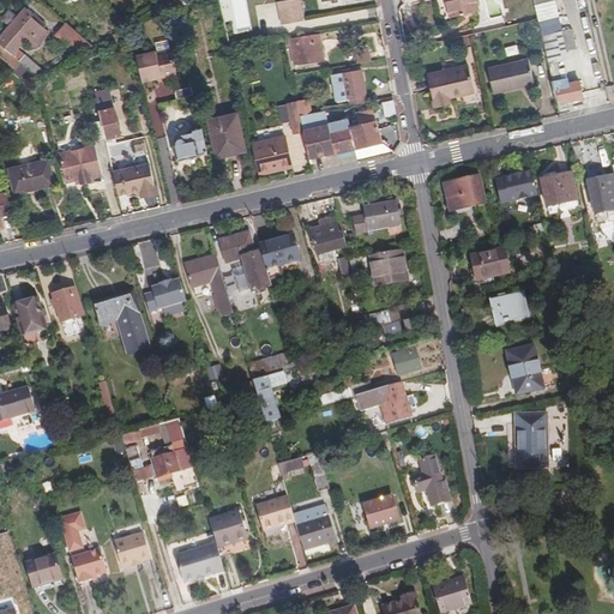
[(187,17),(182,0),(173,0),(176,14),(178,19),(187,17)]
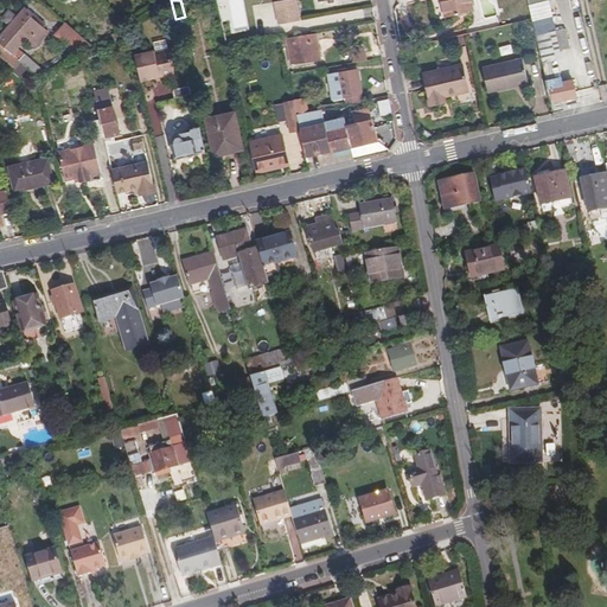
[(282,24),(299,20),(294,0),(285,0),(278,1),(282,24)]
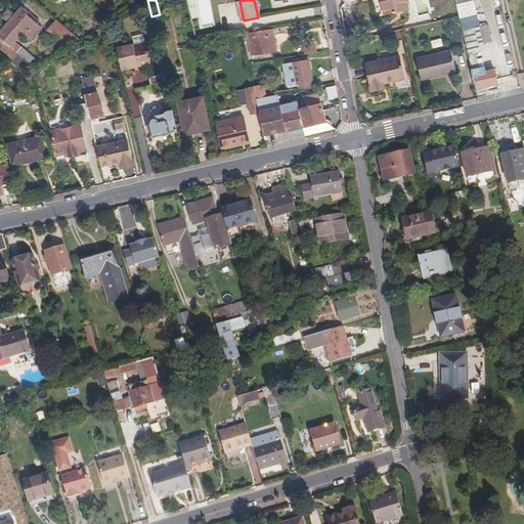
[(408,9),(405,0),(381,0),(385,15),(408,9)]
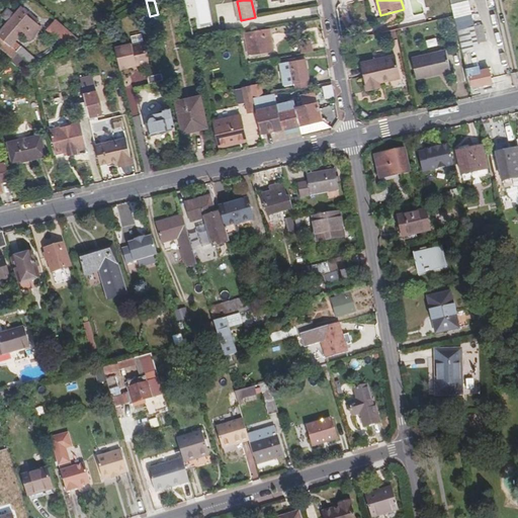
[(459,8),(457,0),(451,0),(453,9),(459,8)]
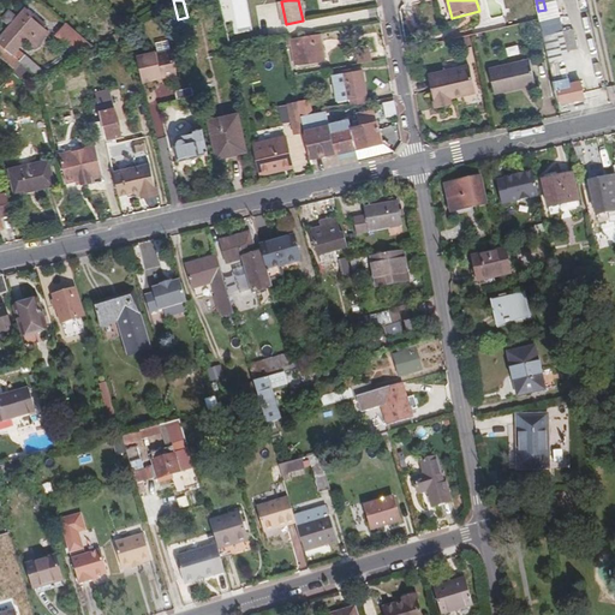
[(11,28),(0,41),(0,45),(12,55),(17,48),(25,39),(34,46),(46,33),(29,17),(31,15),(27,10),(19,19),(11,28)]
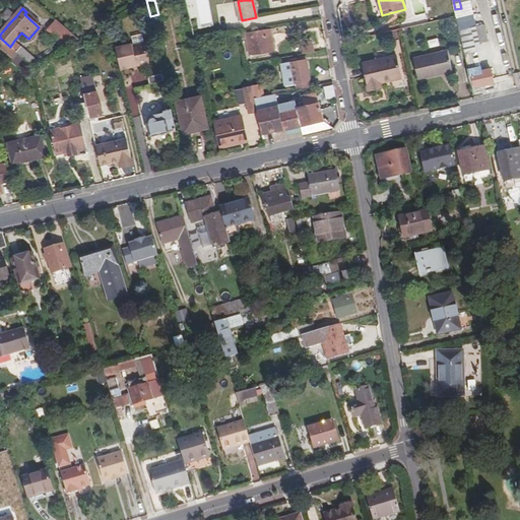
[(3,18),(9,23),(16,16),(10,10),(3,18)]
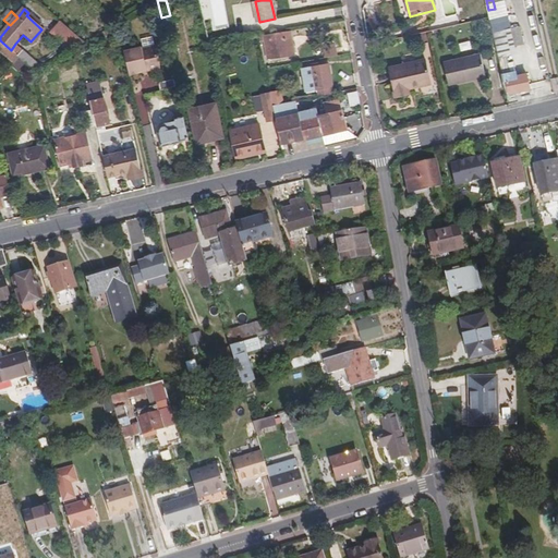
[(492,22),(506,84),(509,84),(511,94),(522,92),(523,95),(532,93),(531,89),(533,89),(529,73),(518,75),(517,71),(512,72),(508,56),(514,45),(524,44),(521,27),(511,29),(508,17),(492,22)]
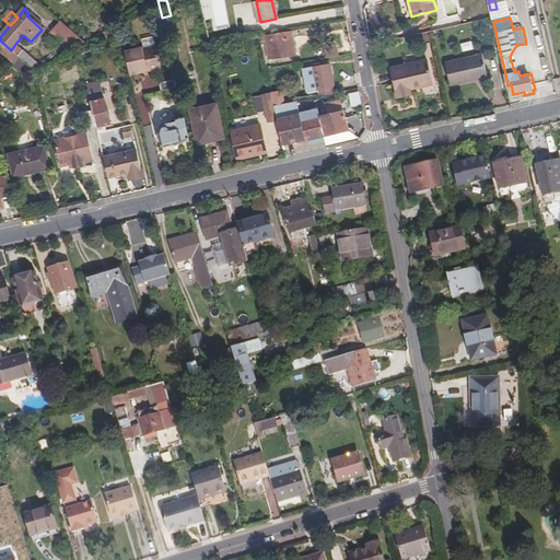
[(84,42),(61,22),(53,32),(73,49),(84,42)]
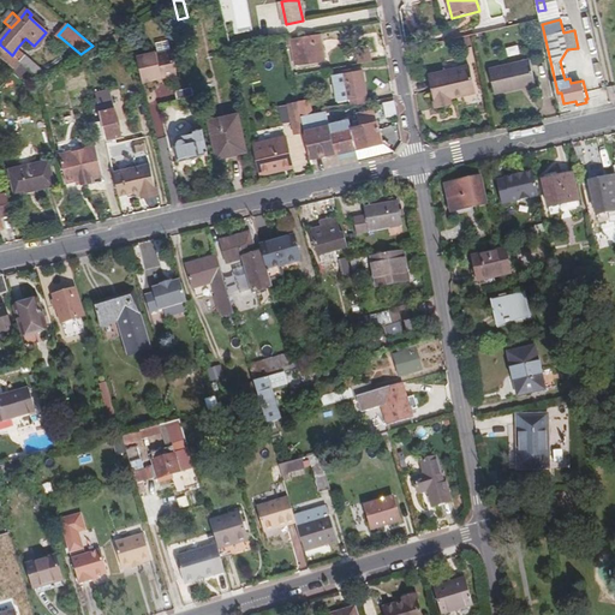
[(320,34),(292,39),(296,64),(314,61),(314,63),(324,60),(320,34)]
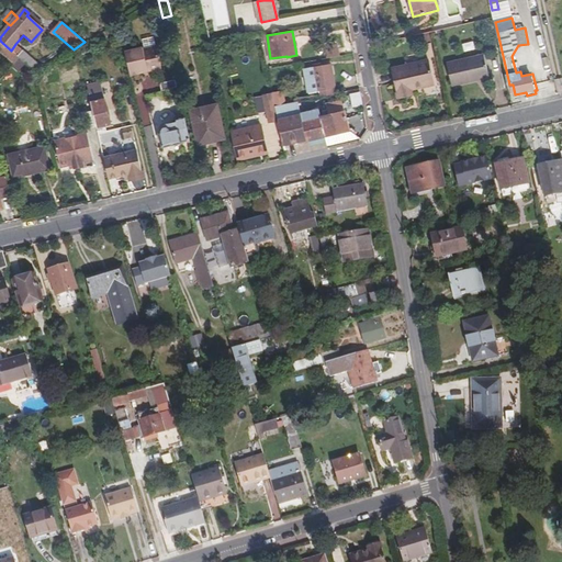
[(0,41),(0,51),(12,63),(18,56),(11,51),(0,41)]
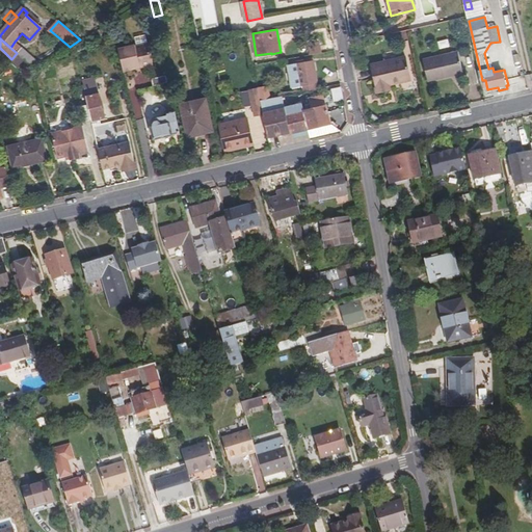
[(15,42),(10,48),(17,53),(23,59),(25,60),(30,65),(34,69),(38,63),(41,65),(42,64),(24,49),(24,50),(15,42)]
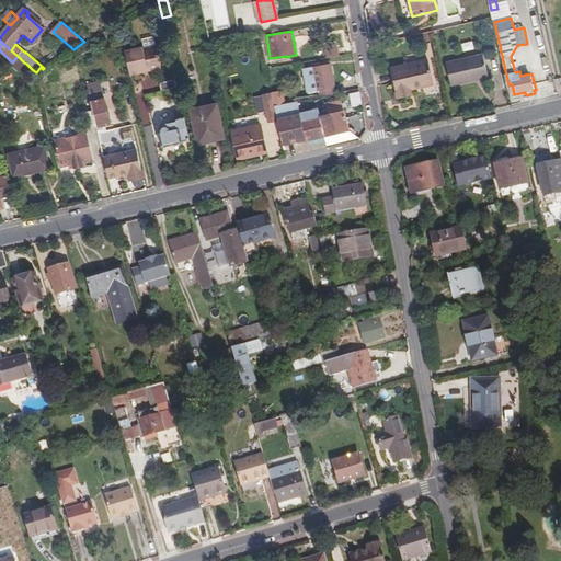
[(328,58),(339,55),(336,44),(325,47),(328,58)]
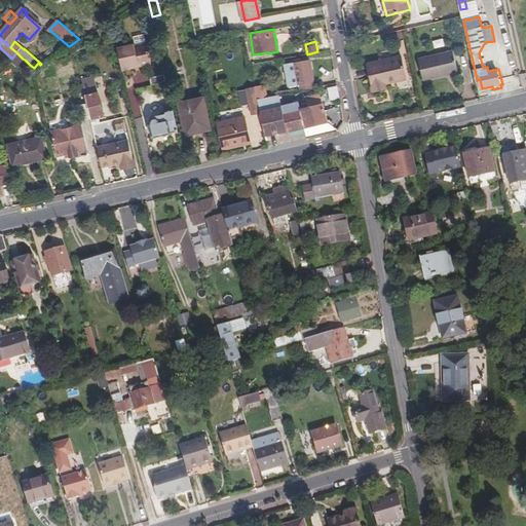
[(135,45),(118,49),(123,72),(132,70),(132,68),(139,66),(141,68),(150,66),(152,62),(148,44),(135,47),(135,45)]
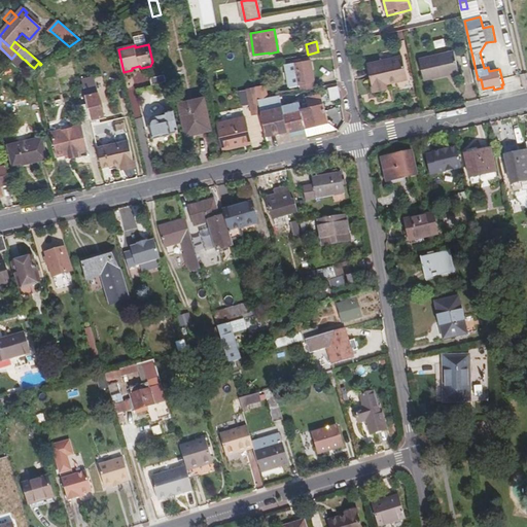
[(460,72),(455,50),(420,58),(425,79),(460,72)]
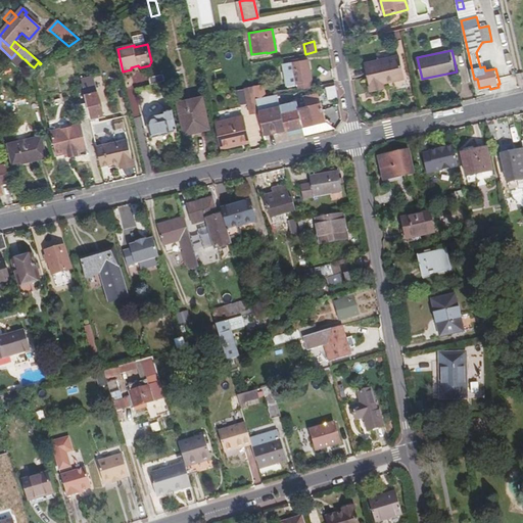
[(22,58),(16,52),(11,58),(9,60),(16,65),(22,58)]
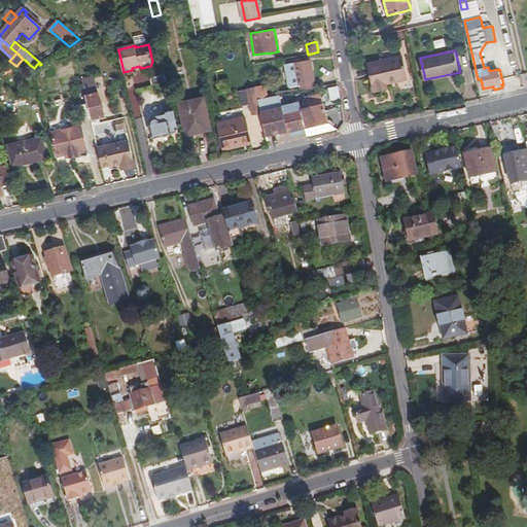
[(409,78),(403,57),(367,64),(374,92),(387,89),(386,83),(409,78)]
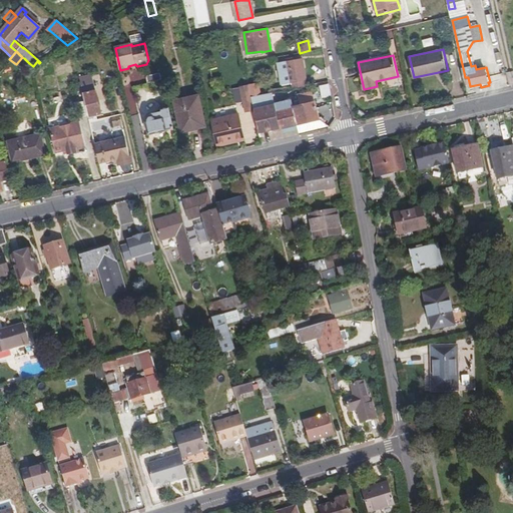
[(24,58),(17,64),(21,69),(29,63),(24,58)]
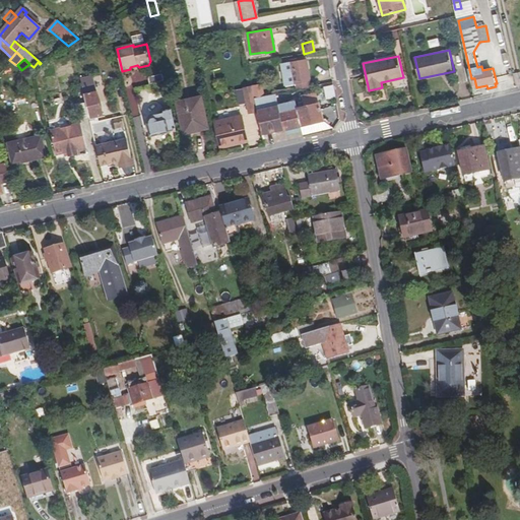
[(309,80),(310,80),(306,59),(290,62),(290,64),(281,66),(284,82),(294,80),(296,89),(310,86),(309,80)]
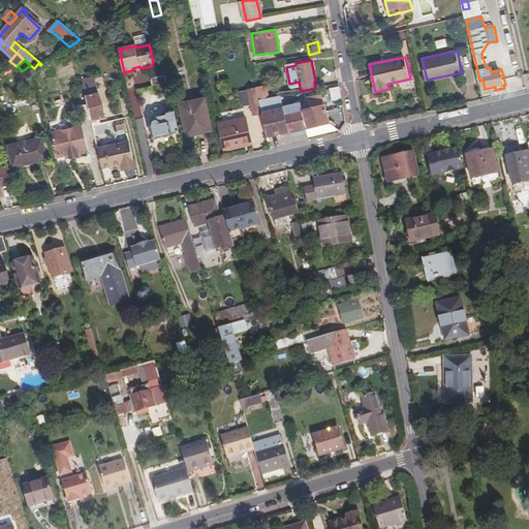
[(169,84),(167,76),(153,80),(154,87),(169,84)]
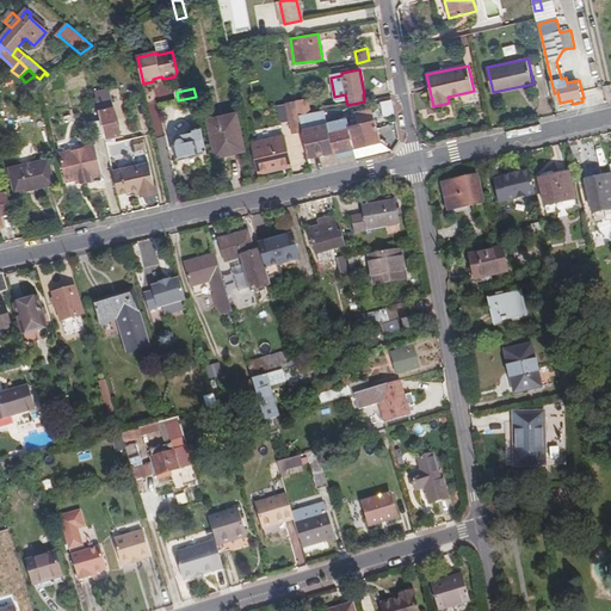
[(115,99),(98,103),(107,142),(111,142),(110,137),(122,135),(115,99)]
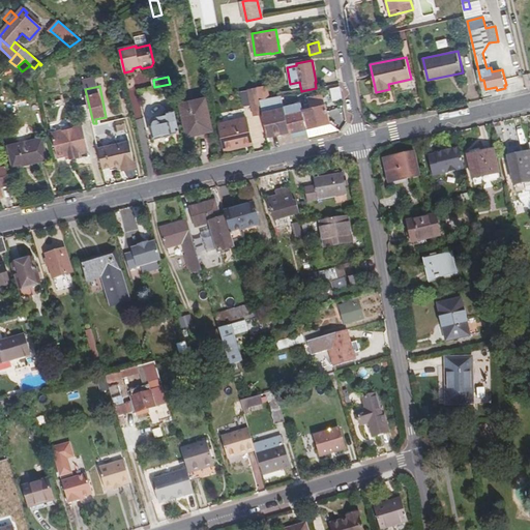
[(258,90),(260,99),(271,97),(269,87),(258,90)]
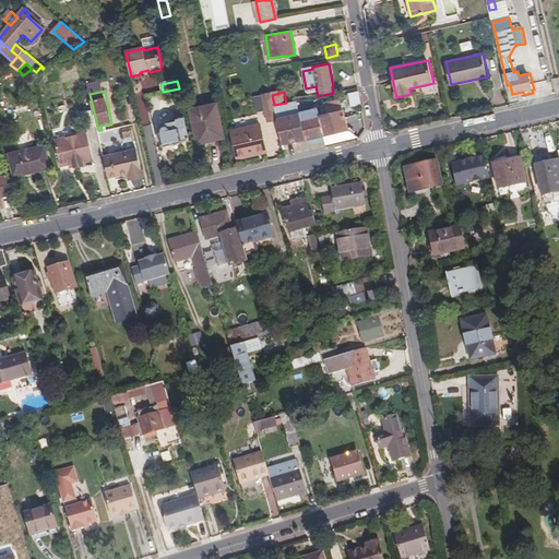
[(352,106),(361,105),(359,93),(349,94),(352,106)]
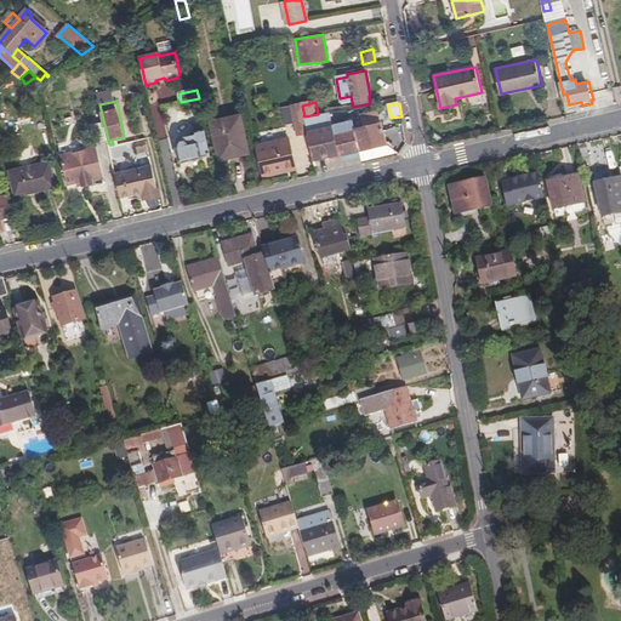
[(305,117),(302,106),(291,107),(291,108),(296,126),(297,136),(308,134),(305,117)]
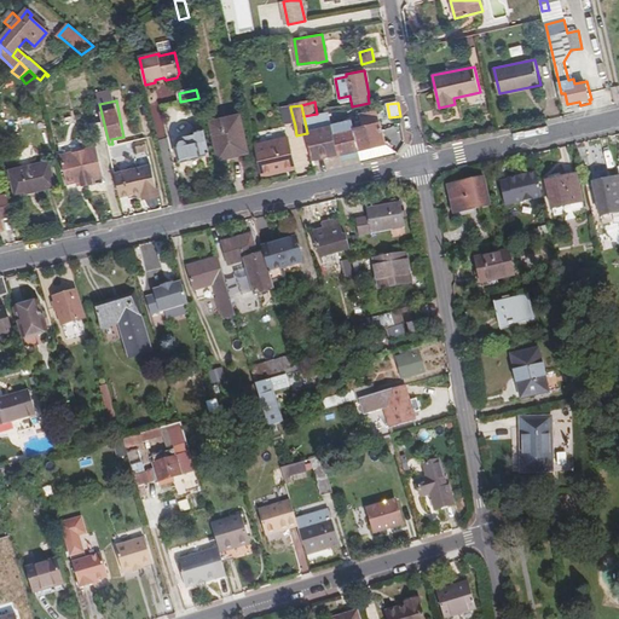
[(295,126),(290,108),(283,110),(287,127),(295,126)]
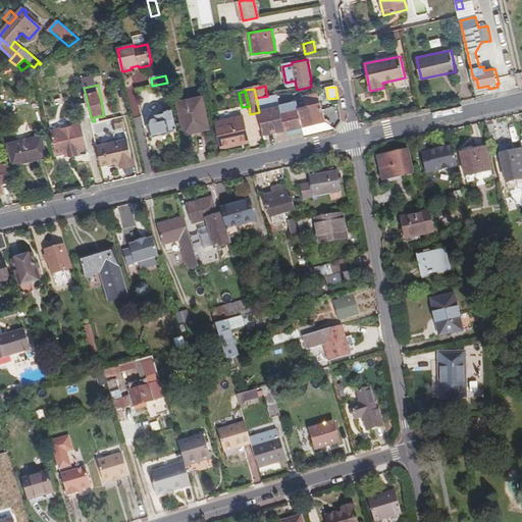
[(259,112),(264,137),(272,135),(303,128),(299,110),(305,108),(305,105),(298,106),(297,102),(279,105),(277,94),(267,96),(256,98),(259,112)]
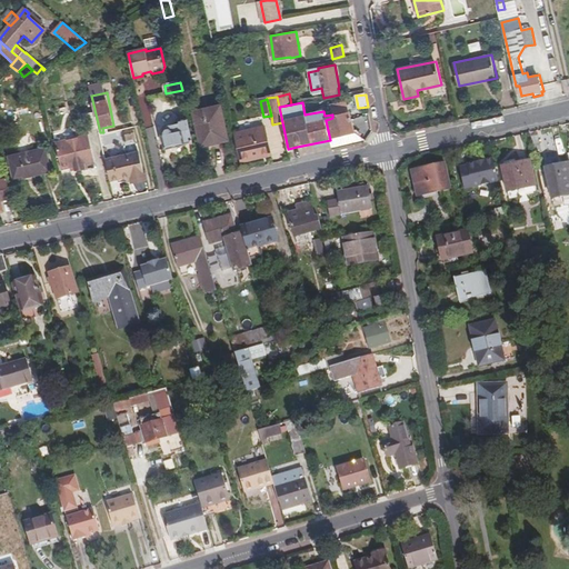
[(330,140),(332,151),(365,143),(367,140),(355,133),(347,103),(331,107),(332,115),(332,118),(326,120),(330,140)]
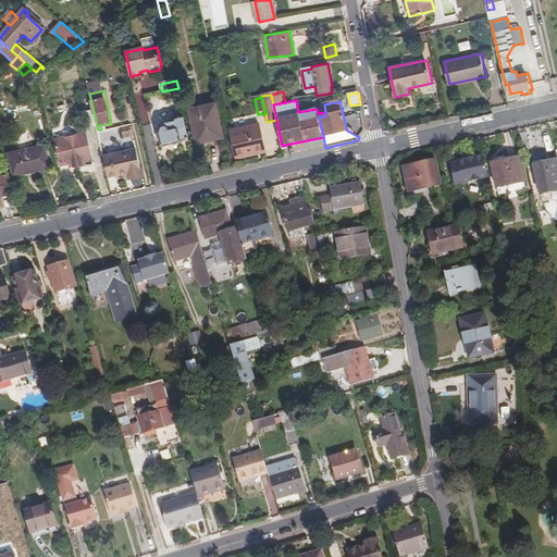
[(224,137),(217,103),(190,110),(198,143),(224,137)]
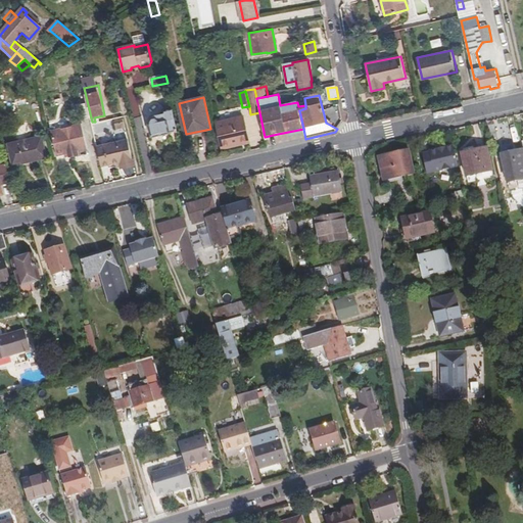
[(179,131),(174,108),(164,110),(164,112),(151,116),(148,122),(152,136),(179,131)]
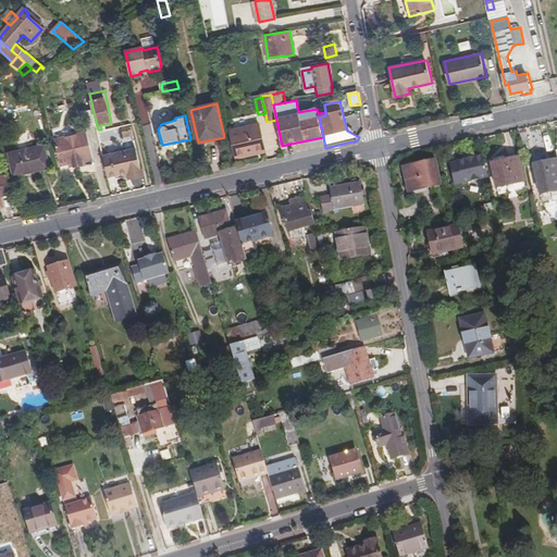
[(267,151),(260,123),(232,130),(237,158),(267,151)]
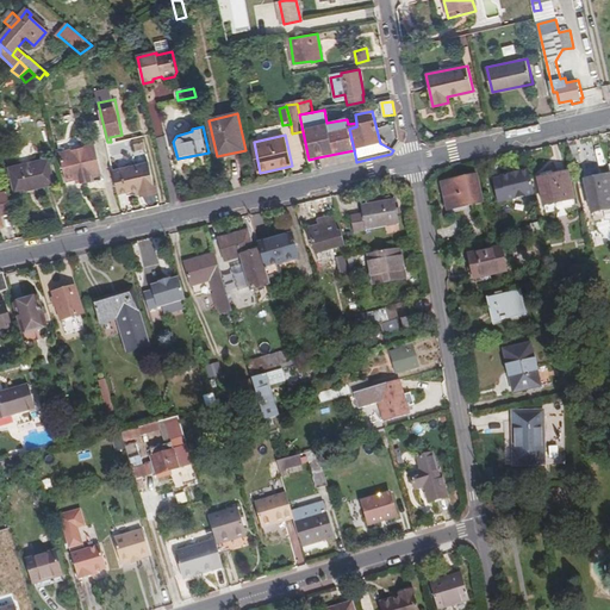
[(147,151),(144,139),(134,142),(137,154),(147,151)]
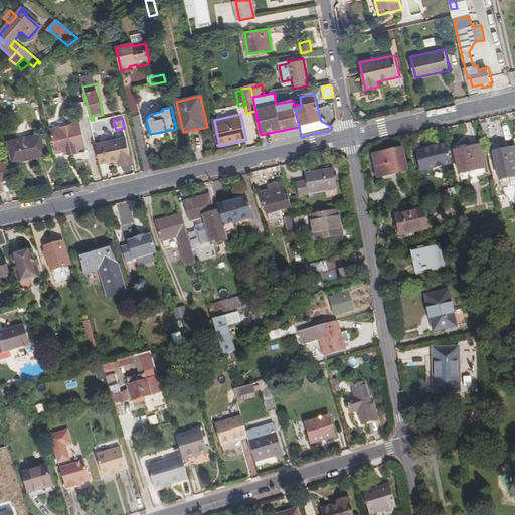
[(82,123),(72,125),(51,129),(56,153),(67,151),(68,156),(77,154),(77,149),(87,147),(82,123)]
